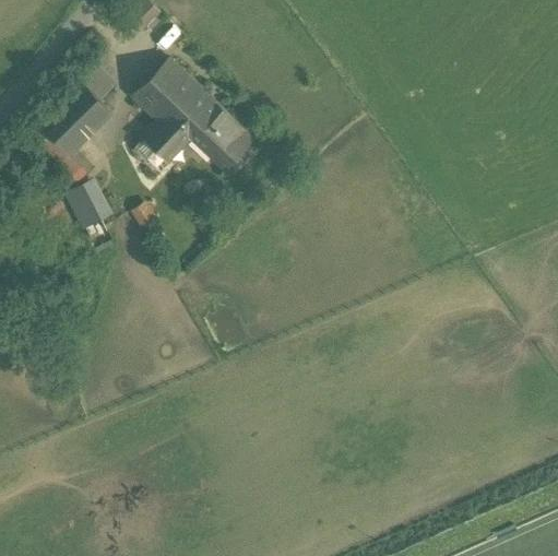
[(158,12),(146,0),(133,0),(113,21),(130,39),(158,12)]
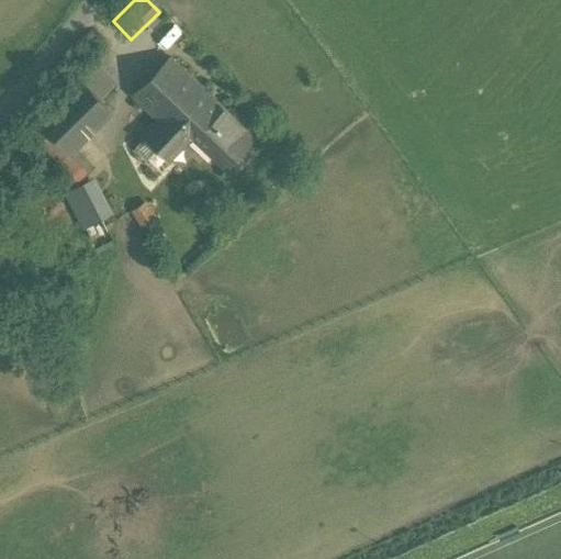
[(254,141),(170,62),(133,99),(158,123),(144,138),(169,164),(193,140),(200,146),(201,145),(227,169),(254,141)]
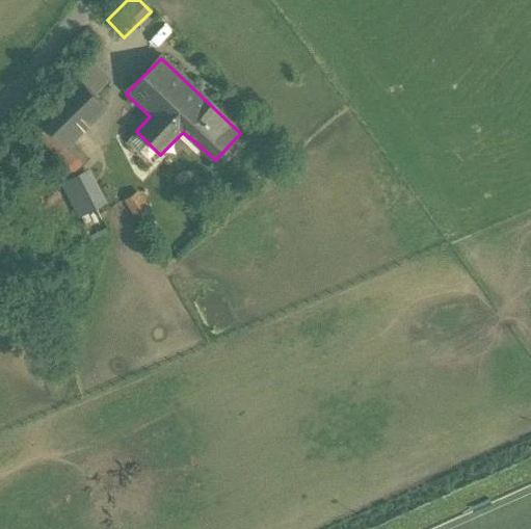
[(90,62),(75,79),(95,97),(109,80),(90,62)]
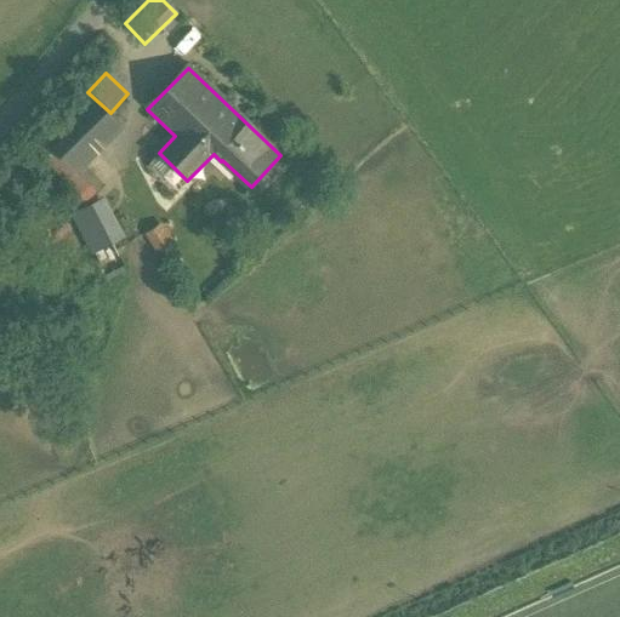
[(111,113),(87,92),(43,140),(78,175),(83,170),(124,126),(111,113)]
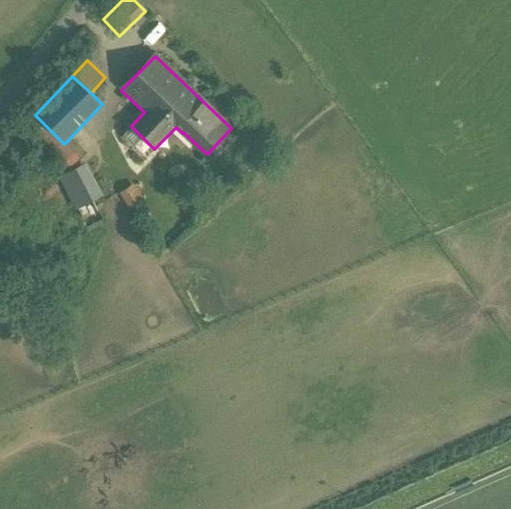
[(64,144),(35,115),(24,126),(68,170),(83,155),(68,140),(64,144)]
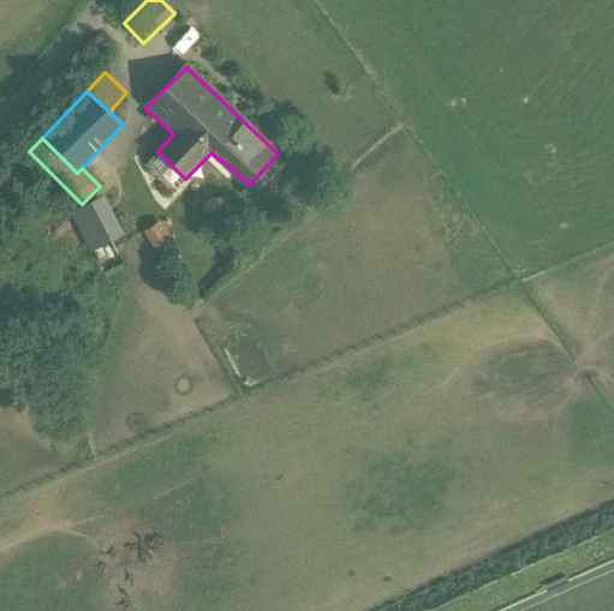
[(105,199),(93,207),(111,241),(123,235),(105,199)]
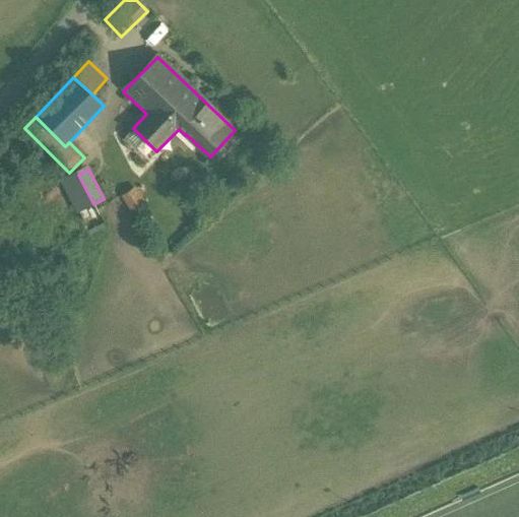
[(78,212),(93,204),(78,175),(63,183),(78,212)]
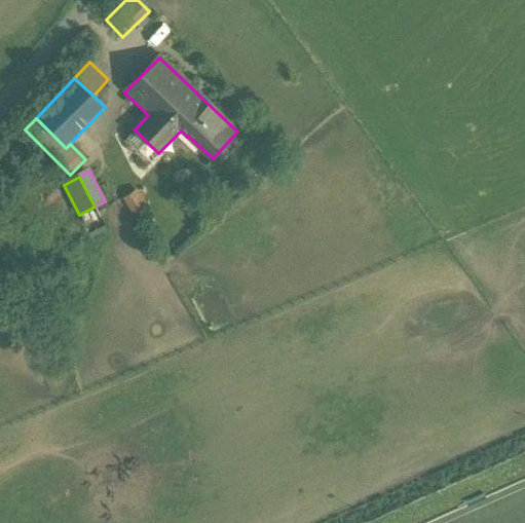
[(125,198),(135,215),(148,207),(139,190),(125,198)]
